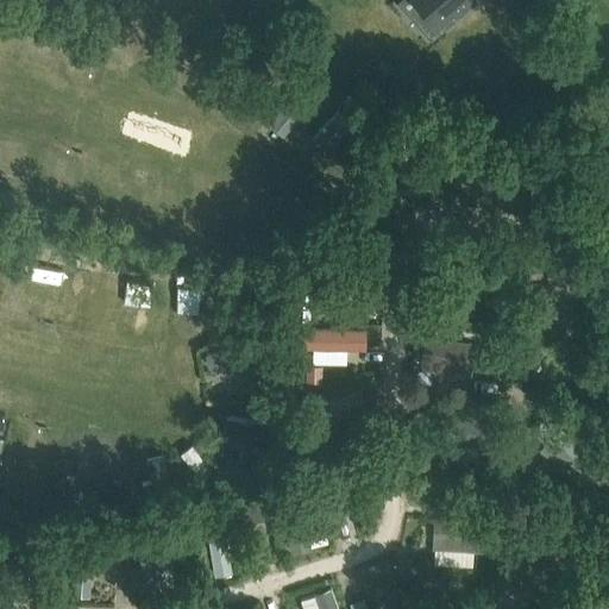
[(413,0),(419,7),(421,6),(443,30),(475,0),(413,0)]
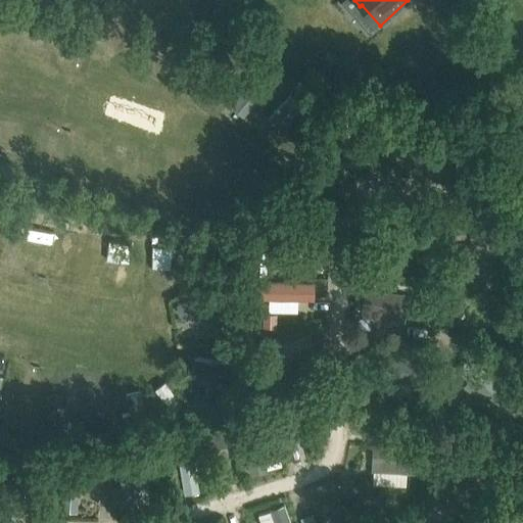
[(293,105),(290,79),(268,82),(272,108),(293,105)]
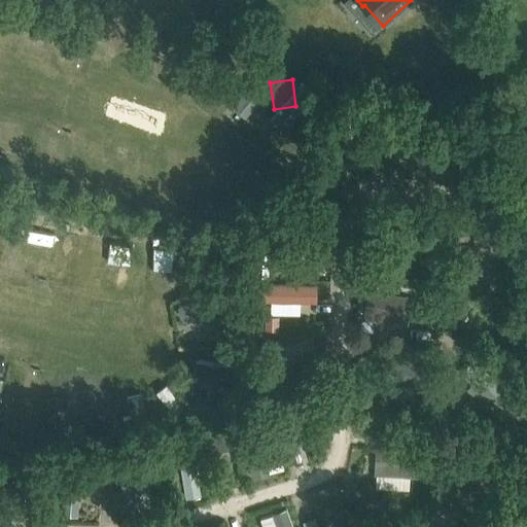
[(510,132),(495,135),(499,150),(514,147),(510,132)]
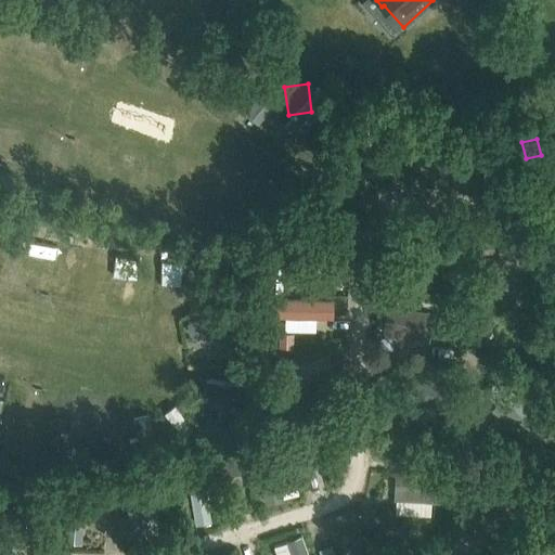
[(404,168),(404,155),(389,155),(389,168),(404,168)]
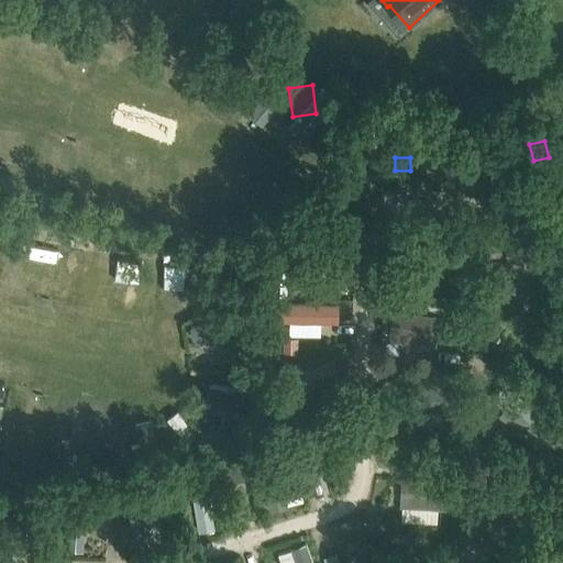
[(10,232),(8,241),(14,243),(18,234),(10,232)]
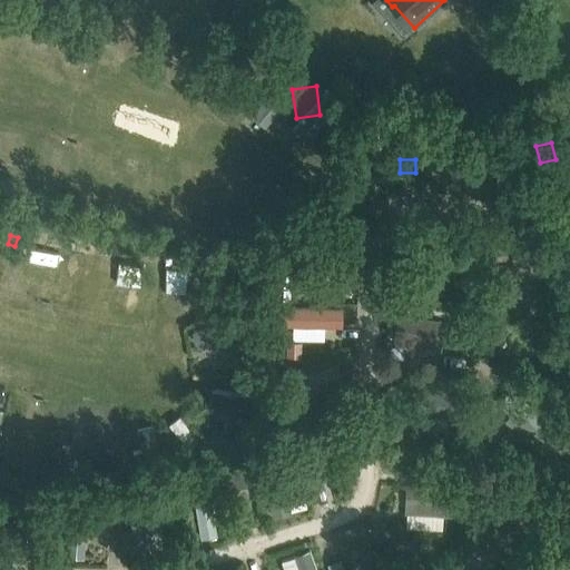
[(508,239),(494,239),(494,252),(509,252),(508,239)]
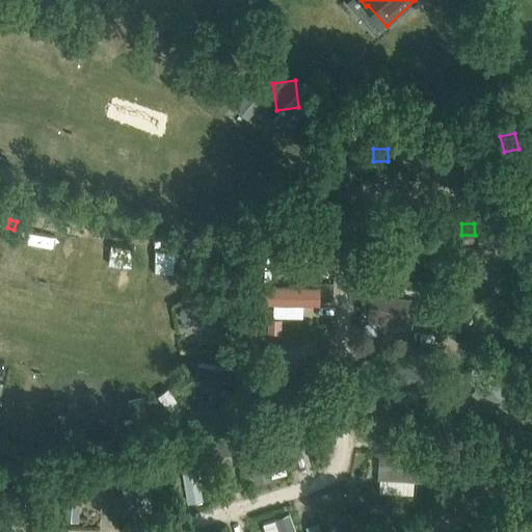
[(386,268),(388,257),(373,255),(372,267),(386,268)]
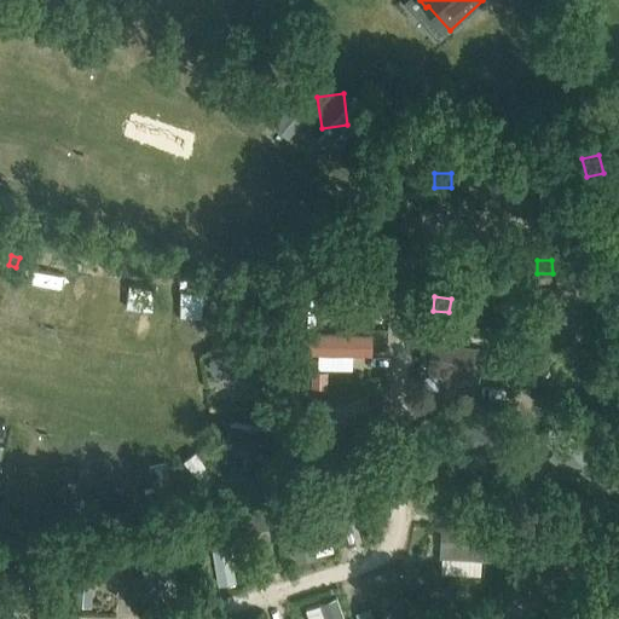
[(185,357),(207,357),(208,306),(187,305),(185,357)]
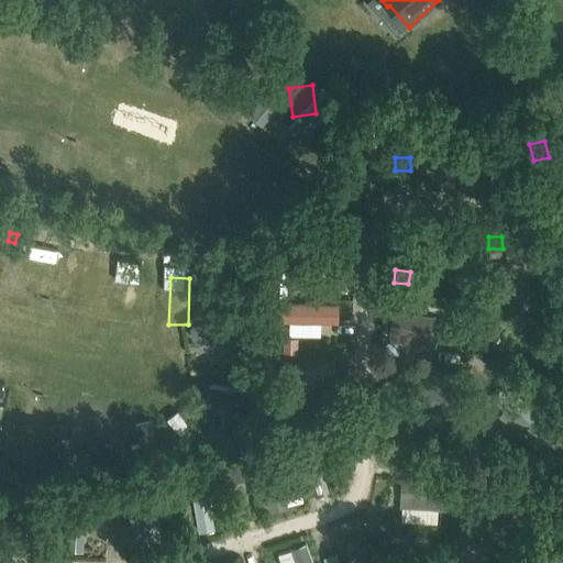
[(412,311),(416,288),(395,286),(388,337),(435,343),(440,316),(412,311)]
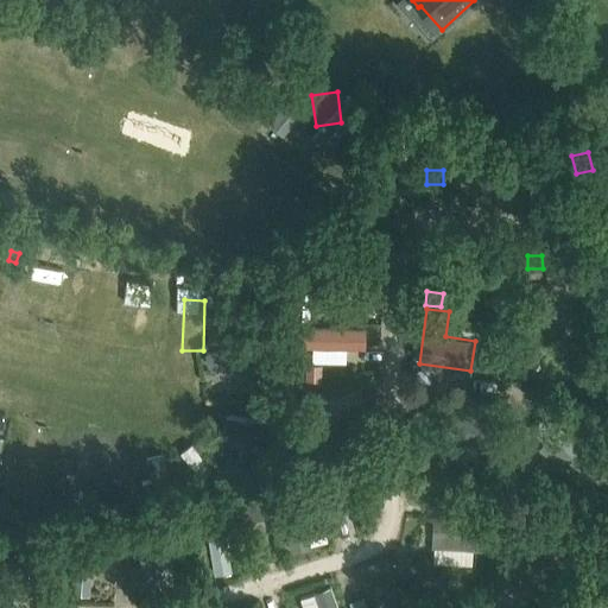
[(303,349),(366,349),(367,327),(304,327),(303,349)]
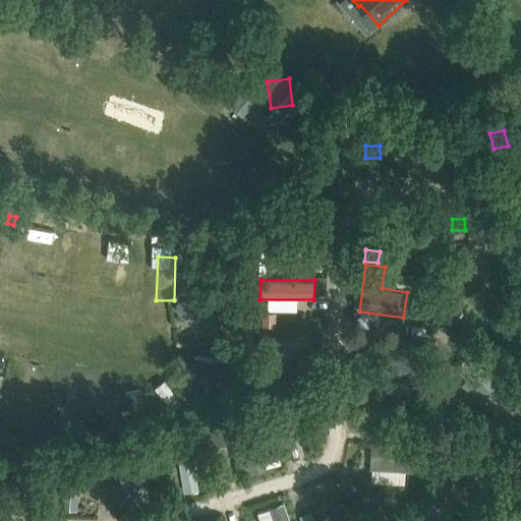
[(230,300),(224,285),(177,302),(182,316),(230,300)]
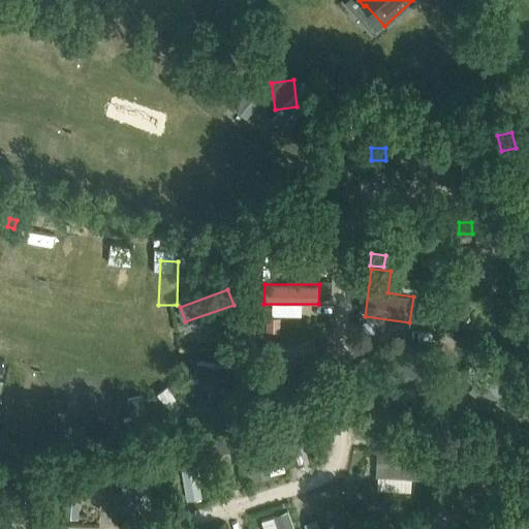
[(452,307),(452,318),(463,318),(463,312),(460,307),(452,307)]
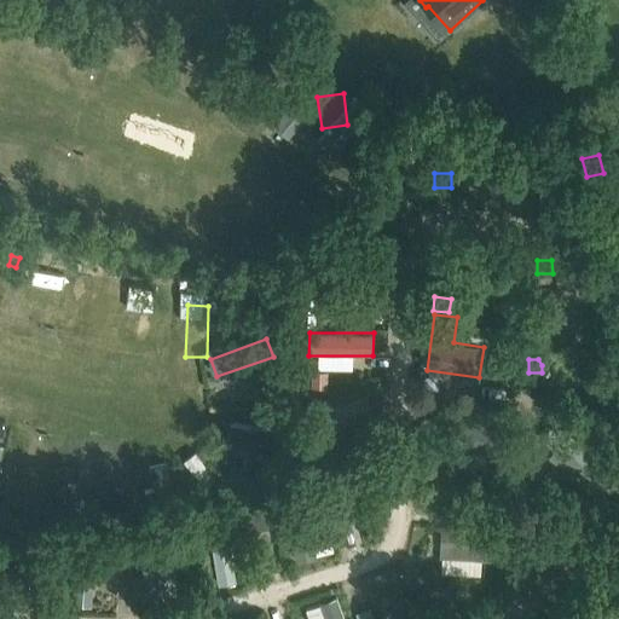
[(327,388),(327,372),(311,371),(310,388),(327,388)]
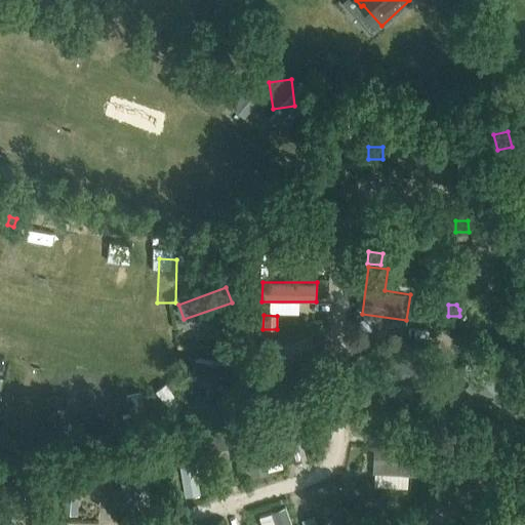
[(226,341),(229,327),(216,324),(213,338),(226,341)]
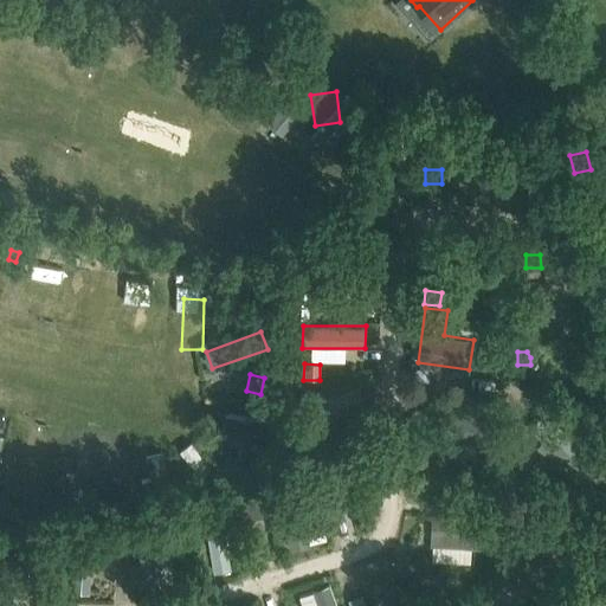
[(365,405),(360,389),(308,405),(315,423),(365,405)]
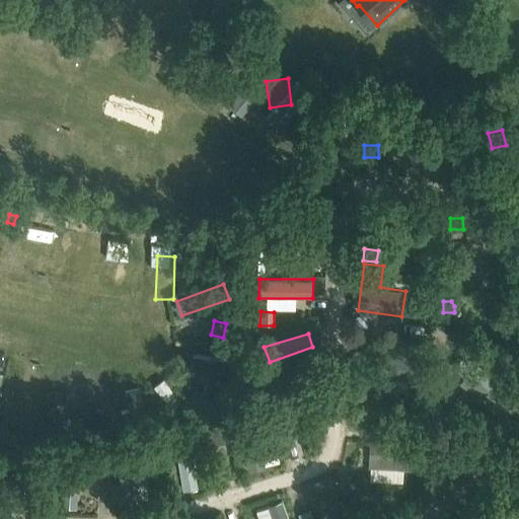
[(495,379),(466,354),(451,367),(492,403),(506,390),(495,379)]
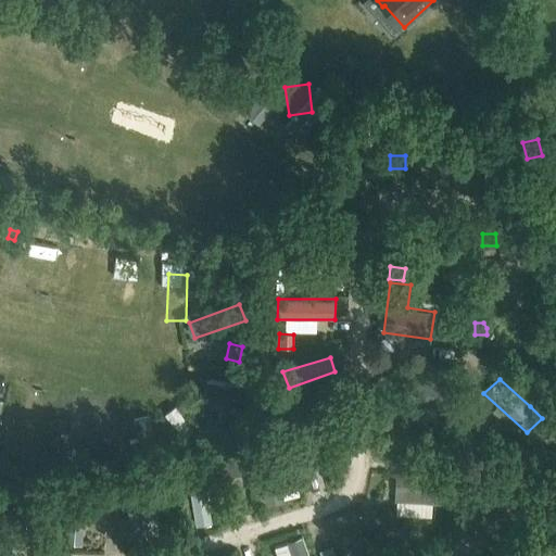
[(242,402),(244,387),(206,380),(204,395),(242,402)]
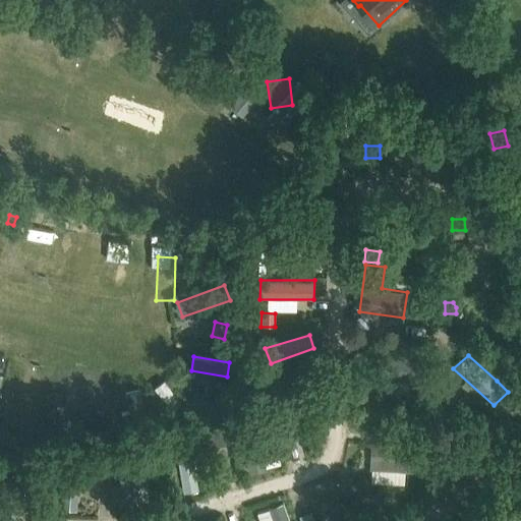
[(426,359),(389,358),(388,381),(425,382),(426,359)]
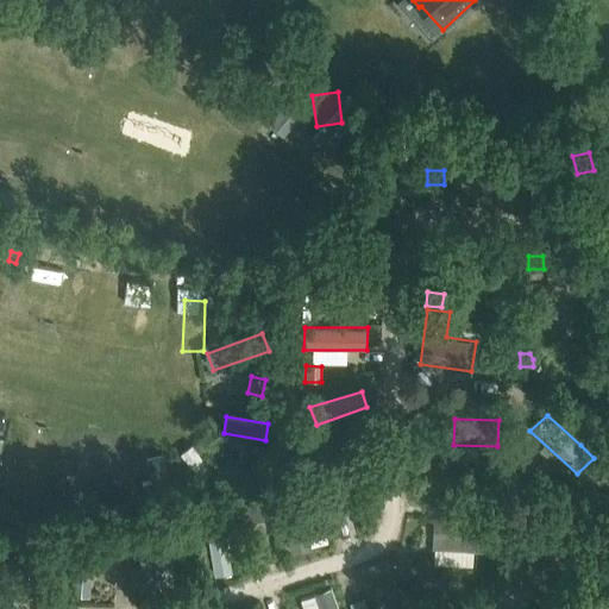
[(294,445),(300,459),(324,450),(319,435),(294,445)]
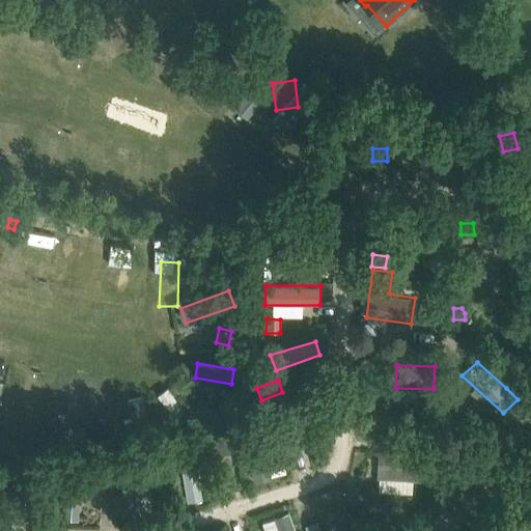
[(175,422),(188,414),(169,387),(158,395),(175,422)]
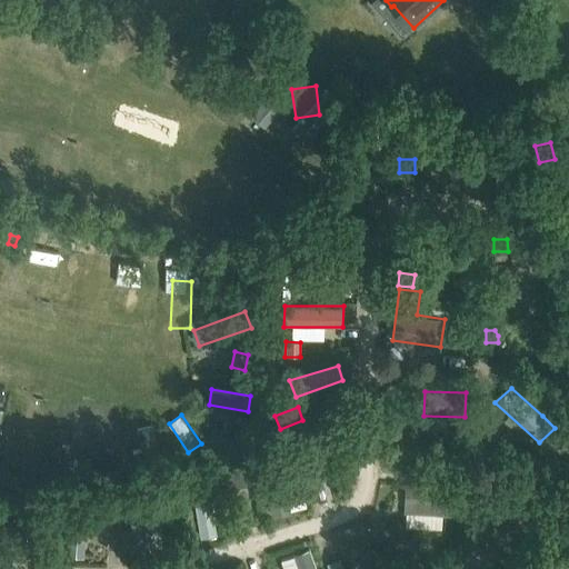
[(51,478),(61,419),(42,416),(32,475),(51,478)]
